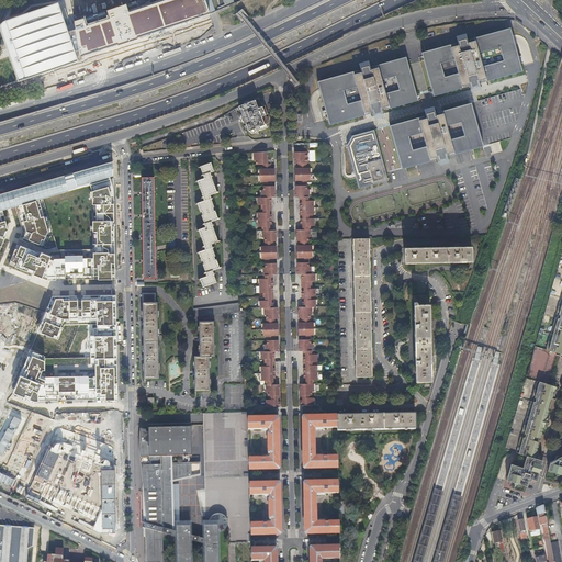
[(210,14),(204,0),(149,0),(85,21),(83,19),(74,21),(76,30),(81,56),(210,14)]
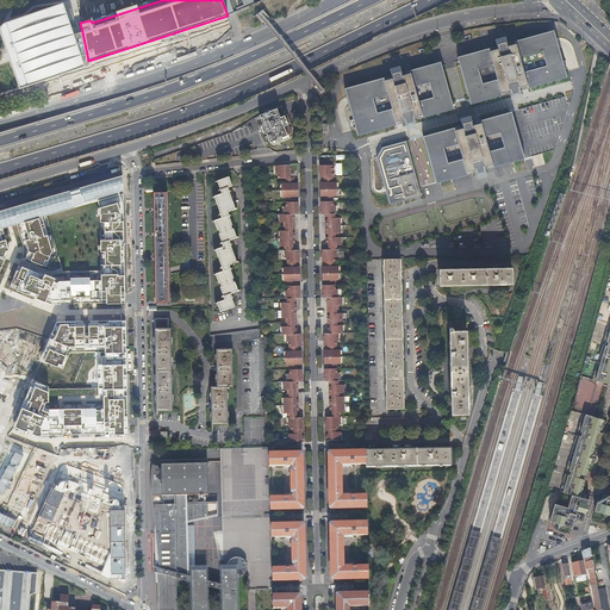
[(222,0),(228,16),(263,0),(222,0)]
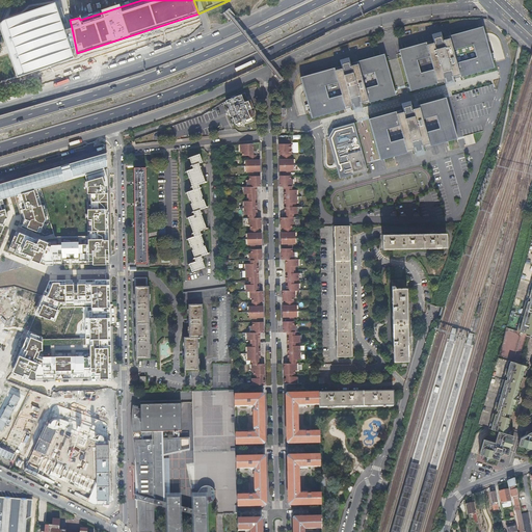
[(77,53),(72,28),(65,30),(56,3),(6,20),(25,75),(75,58),(74,54),(77,53)]
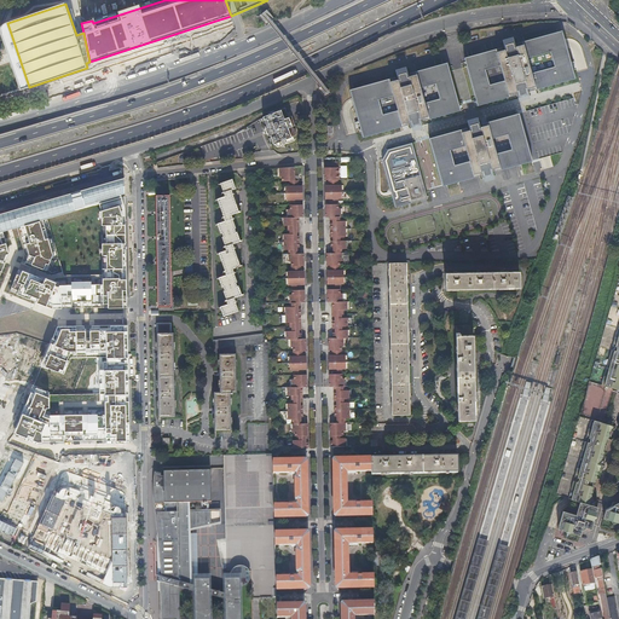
[(528,99),(527,94),(532,93),(533,96),(565,87),(572,86),(576,80),(568,52),(566,40),(561,38),(549,40),(522,47),(520,48),(520,51),(515,52),(514,48),(507,51),(507,55),(503,56),(502,53),(470,62),(467,68),(478,105),(482,109),(515,100),(514,98),(519,97),(520,100),(528,99)]
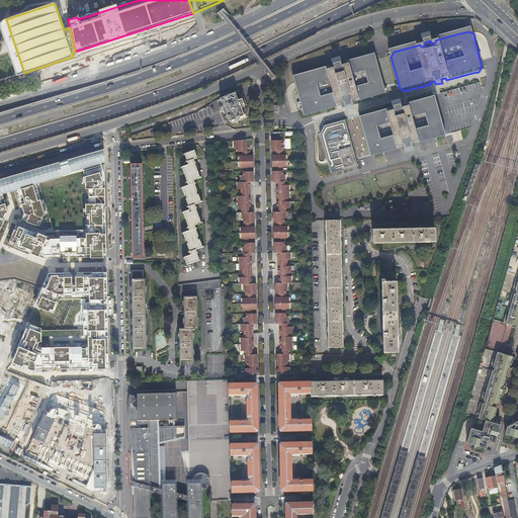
[(382,98),(385,93),(376,61),(371,58),(346,65),(346,67),(342,68),(341,64),(334,66),(335,70),(331,71),(330,69),(296,78),(294,82),(304,114),(309,117),(341,109),(340,106),(344,105),(345,109),(352,107),(351,103),(356,102),(356,104),(382,98)]
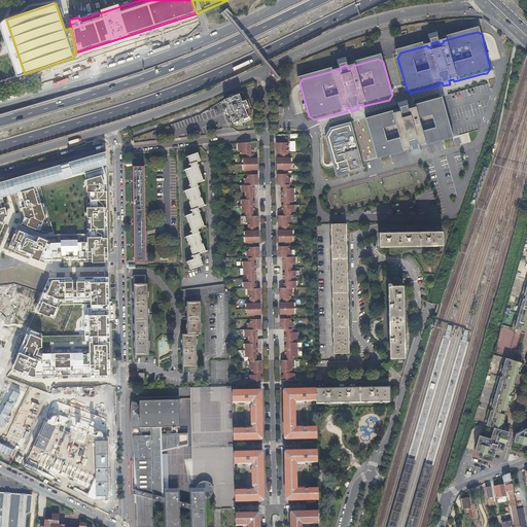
[(251,106),(248,98),(245,99),(244,96),(243,92),(234,95),(232,94),(230,95),(229,97),(223,99),(223,100),(222,102),(223,105),(225,105),(226,107),(224,108),(225,109),(224,111),(225,113),(227,113),(227,115),(230,114),(230,116),(229,118),(230,120),(232,121),(232,123),(234,121),(235,125),(236,125),(238,124),(239,123),(239,121),(240,123),(241,121),(241,120),(242,120),(244,121),(250,119),(251,117),(250,115),(251,115),(250,113),(251,111),(250,109),(249,108),(248,107),(251,106)]
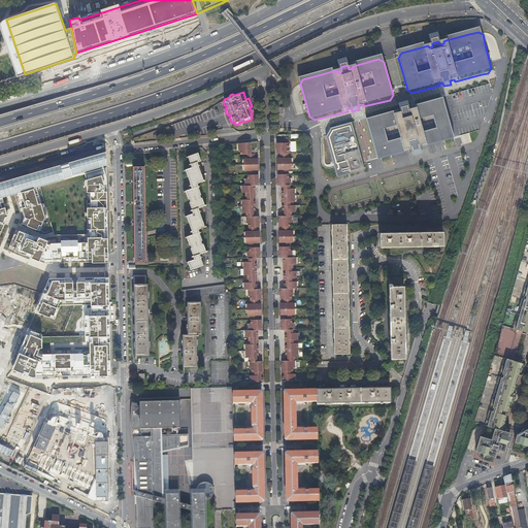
[(420,149),(419,145),(423,144),(424,146),(446,140),(451,139),(454,135),(446,104),(443,103),(440,101),(414,109),(415,112),(410,113),(409,109),(402,111),(403,116),(399,117),(398,113),(371,121),(368,126),(376,156),(382,158),(408,151),(407,149),(411,147),(413,151),(420,149)]
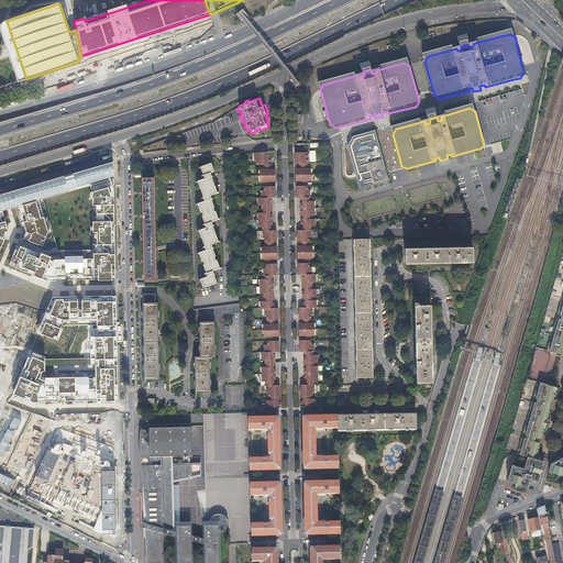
[(360,189),(372,186),(381,184),(389,181),(376,134),(353,141),(349,148),(349,150),(357,181),(360,189)]
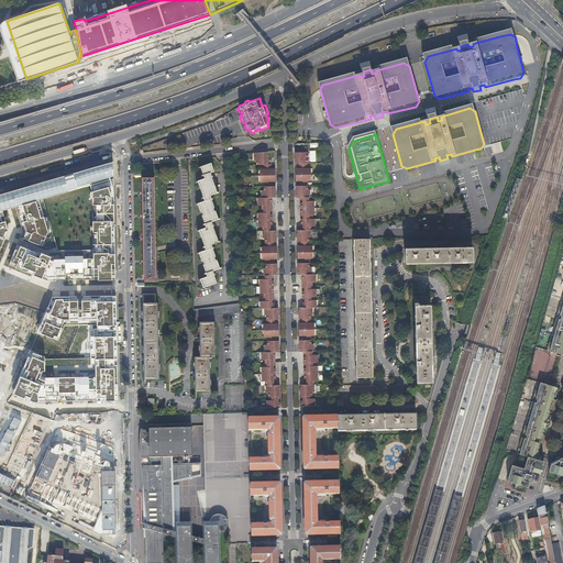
[(254,153),(254,161),(256,161),(256,164),(267,164),(267,152),(266,152),(256,152),(254,153)]
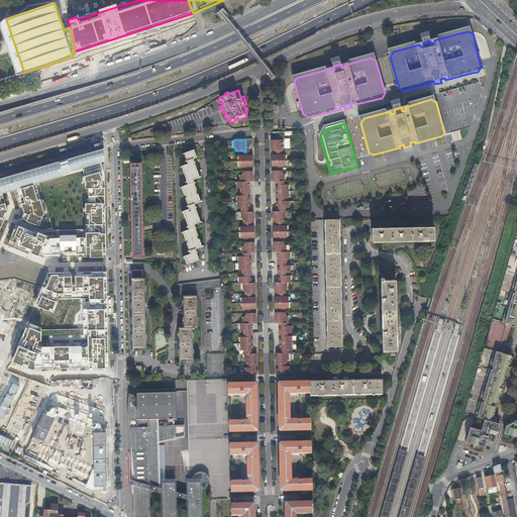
[(276,370),(276,373),(289,373),(289,366),(285,366),(285,363),(287,363),(287,358),(288,358),(288,352),(288,348),(292,348),(291,335),(290,335),(290,331),(291,331),(291,325),(288,325),(288,322),(287,315),(285,315),(285,307),(288,307),(288,296),(285,296),(285,288),(287,288),(287,282),(290,281),(290,275),(288,275),(288,272),(290,272),(290,265),(286,265),(286,257),(290,257),(289,251),(286,251),(286,244),(284,244),(284,236),(287,236),(286,225),(283,225),(283,217),(285,217),(285,210),(285,207),(288,207),(288,200),(287,200),(287,197),(288,197),(288,184),(284,184),(284,181),(284,174),(282,174),(282,166),(285,166),(285,154),(282,154),(282,149),(283,149),(283,139),(271,139),(272,150),(272,151),(272,159),(272,164),(272,168),(272,171),(272,179),(272,181),(276,181),(277,211),(273,211),(273,212),(273,219),(273,225),(273,230),(273,233),(273,239),(274,244),(274,249),(274,251),(277,251),(278,282),(274,282),(274,288),(274,291),(275,294),(275,302),(275,307),(275,312),(275,317),(275,322),(279,322),(280,352),(276,352),(276,353),(276,356),(276,357),(276,363),(276,368),(276,369),(276,370)]
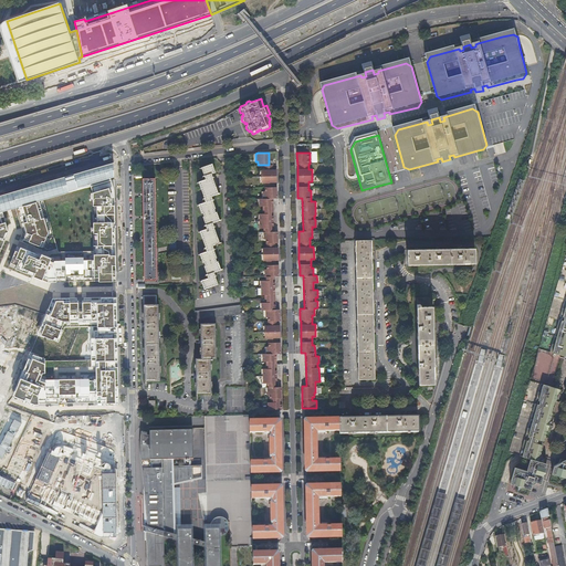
[(4,195),(0,196),(0,251),(4,241),(2,240),(6,233),(8,232),(2,212),(9,210),(16,209),(23,233),(9,266),(49,282),(116,281),(113,163),(4,195)]
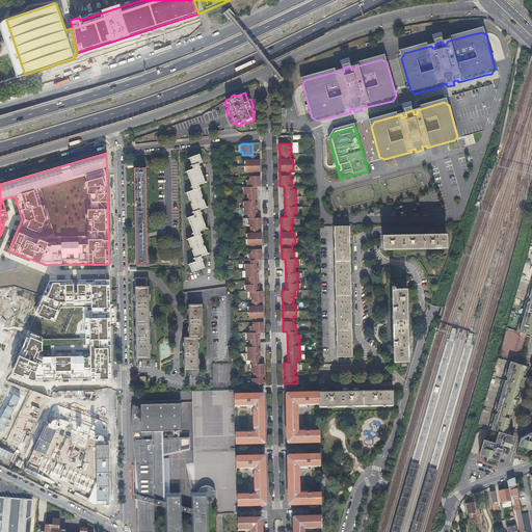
[(205,231),(205,230),(206,230),(200,210),(206,208),(204,200),(202,200),(201,195),(202,195),(198,185),(205,182),(200,168),(200,167),(198,163),(203,162),(200,154),(189,157),(193,168),(187,170),(192,186),(193,190),(187,192),(189,201),(191,201),(192,204),(191,204),(191,205),(193,212),(193,213),(194,215),(187,218),(193,237),(188,239),(191,247),(192,247),(193,250),(192,250),(196,262),(189,264),(191,271),(204,267),(201,257),(207,255),(204,245),(204,246),(203,243),(204,243),(201,235),(201,232),(202,231),(203,231),(205,231)]
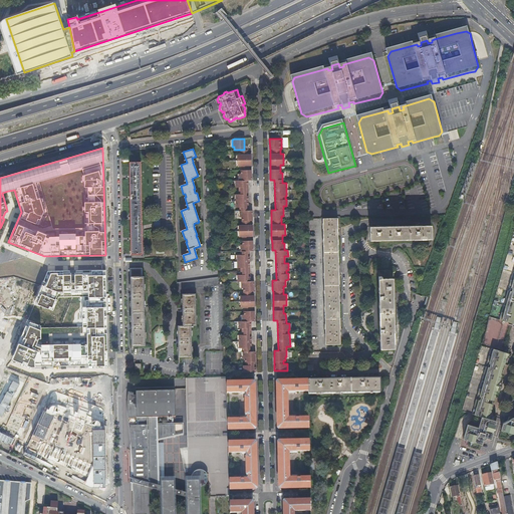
[(251,154),(237,155),(237,166),(240,166),(251,166),(251,164),(251,158),(251,154)]
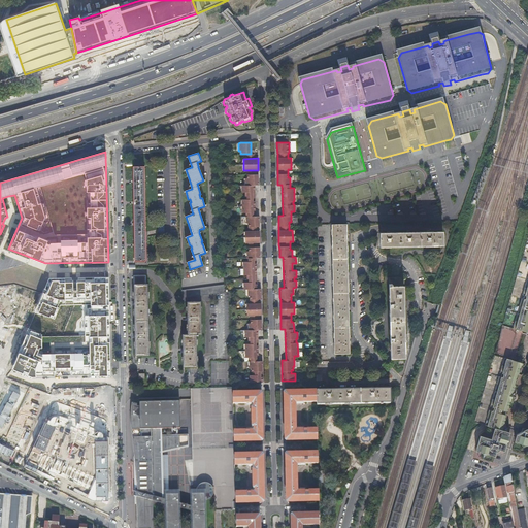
[(145,260),(143,166),(132,167),(134,260),(145,260)]
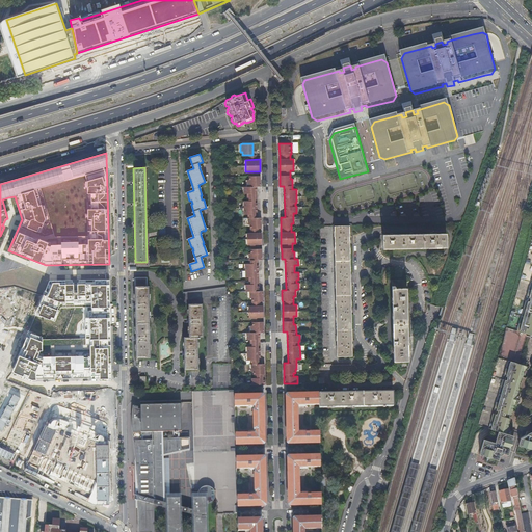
[(260,177),(260,176),(249,176),(249,180),(247,180),(247,186),(243,187),(244,193),(247,193),(247,201),(244,201),(244,214),(248,214),(248,224),(250,224),(250,229),(261,229),(261,225),(261,218),(261,217),(257,217),(257,186),(260,186),(260,184),(260,177)]
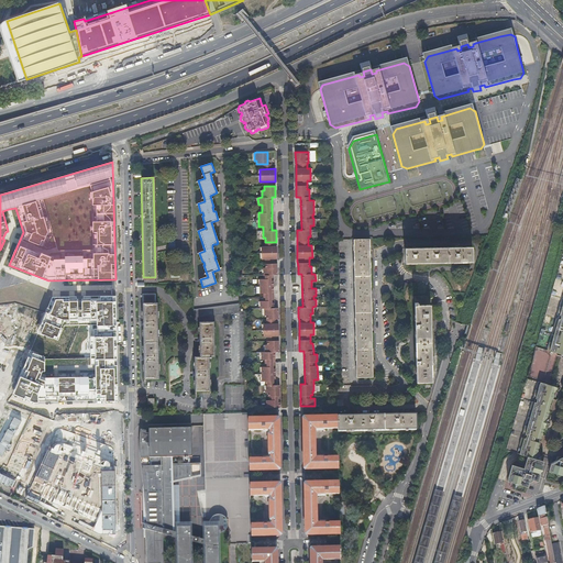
[(370,253),(368,239),(354,239),(356,376),(372,375),(372,366),(373,366),(373,363),(371,363),(371,330),(373,330),(373,327),(371,327),(370,294),(372,294),(372,289),(370,289),(370,257),(371,257),(371,253),(370,253)]
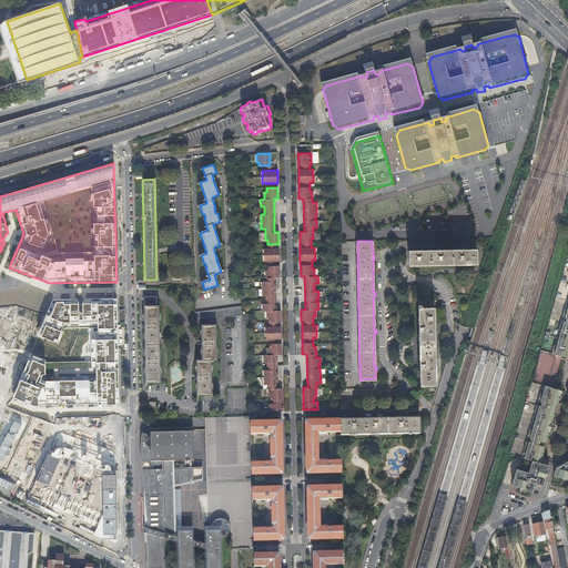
[(416,251),(409,251),(409,265),(477,264),(477,249),(463,250),(463,247),(459,247),(458,250),(442,250),(442,249),(438,249),(438,250),(419,251),(419,249),(416,249),(416,251)]
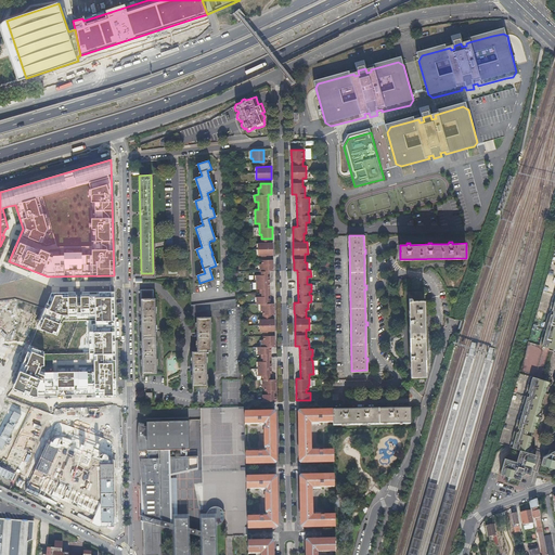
[(272,244),(272,243),(261,243),(258,243),(258,256),(273,255),(272,247),(272,244)]
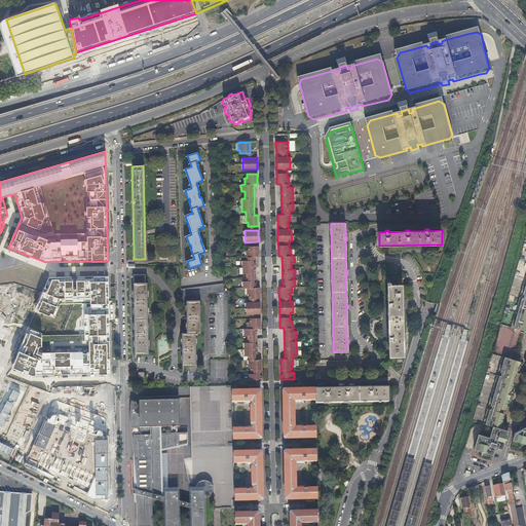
[(259,250),(259,246),(248,247),(248,250),(247,250),(247,261),(242,261),(242,274),(247,274),(247,282),(243,282),(243,288),(247,288),(247,295),(249,295),(249,298),(260,298),(260,296),(260,294),(260,288),(256,288),(255,257),(259,257),(259,255),(259,252),(259,250)]
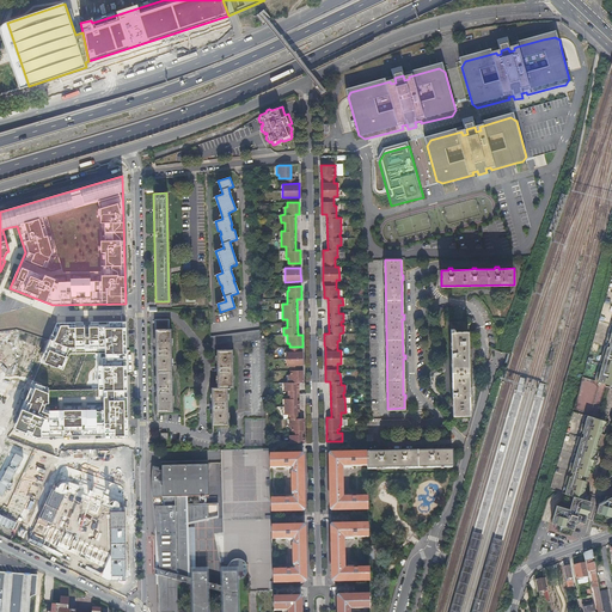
[(172,411),(171,357),(171,329),(169,329),(169,319),(154,319),(154,348),(152,348),(153,353),(154,353),(155,360),(155,386),(153,386),(153,391),(155,391),(155,411),(172,411)]
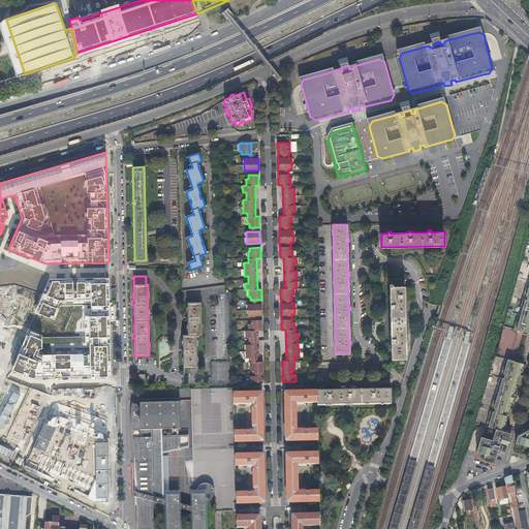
[(390,277),(392,358),(406,358),(404,277),(390,277)]
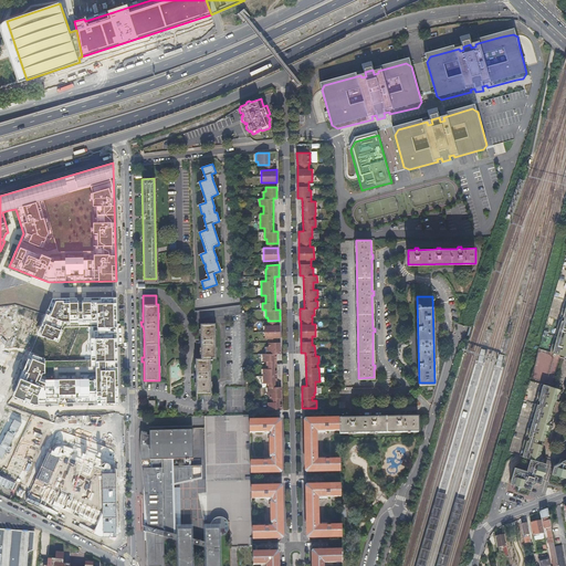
[(44,359),(30,354),(13,396),(34,404),(118,402),(116,297),(52,299),(39,335),(58,342),(64,328),(91,327),(91,360),(44,362),(44,359)]
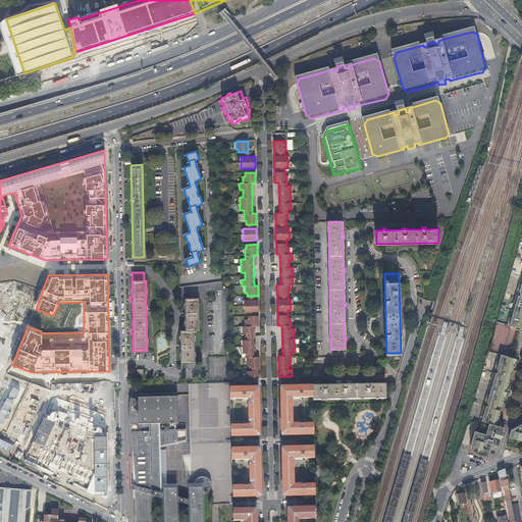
[(521,280),(509,324),(521,327),(521,280)]
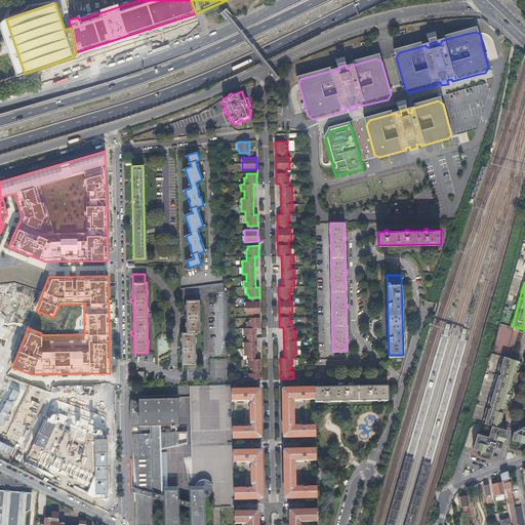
[(223,283),(179,289),(180,296),(223,290),(223,286),(223,283)]
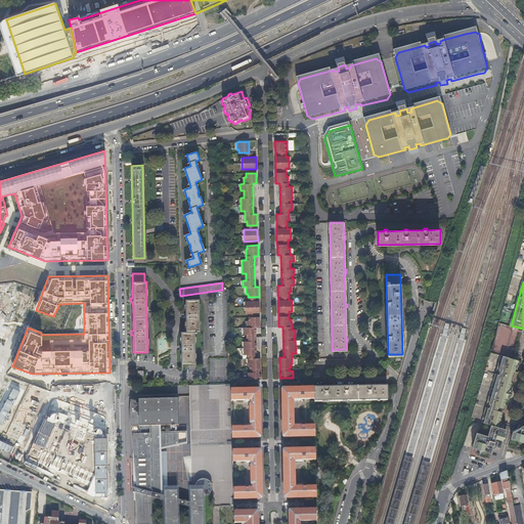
[(0,315),(7,319),(14,303),(0,297),(0,315)]
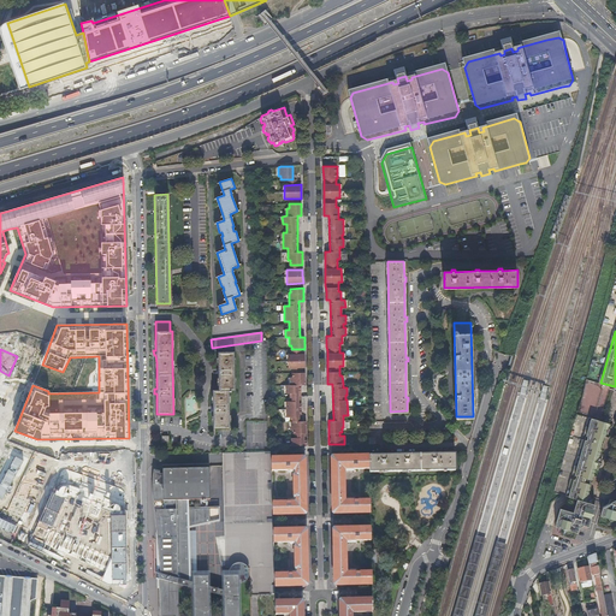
[(215,367),(215,373),(218,373),(218,390),(212,390),(213,407),(211,407),(211,413),(213,413),(213,428),(229,427),(229,390),(235,390),(234,351),(217,353),(218,367),(215,367)]
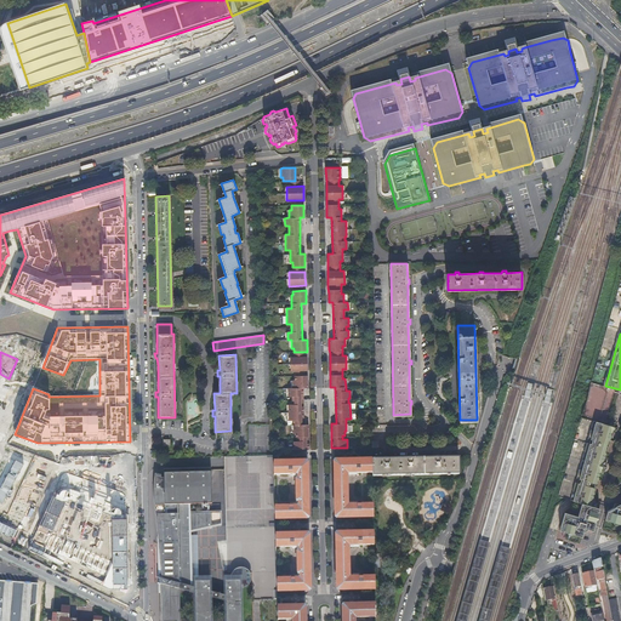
[(307,363),(307,357),(295,357),(290,357),(291,371),(295,370),(307,370),(307,363)]
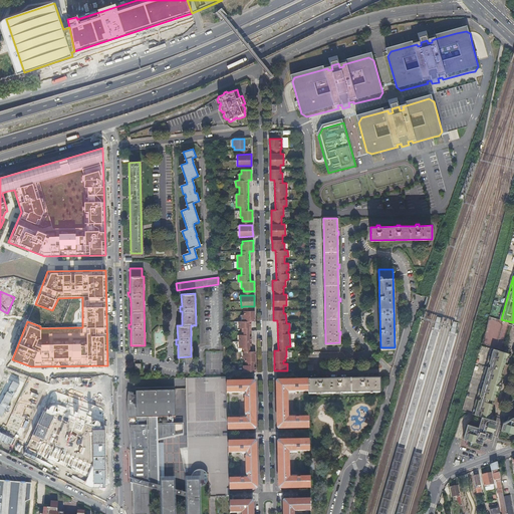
[(254,313),(254,310),(244,311),(244,314),(242,314),(242,321),(239,321),(239,327),(242,327),(242,334),(239,334),(239,347),(243,347),(243,357),(245,357),(245,361),(246,361),(246,364),(243,364),(243,371),(251,371),(256,371),(256,367),(255,361),(255,355),(255,354),(255,352),(255,351),(255,350),(251,350),(251,320),(255,320),(254,313)]
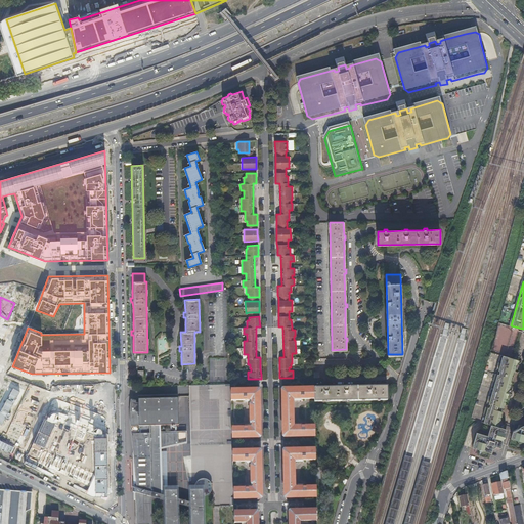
[(74,331),(76,323),(70,321),(68,329),(74,331)]
